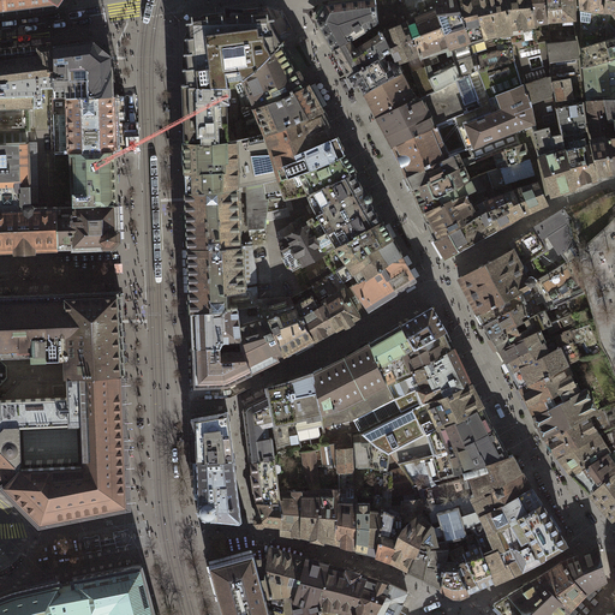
[(0,0),(0,11),(57,4),(58,0),(0,0)]
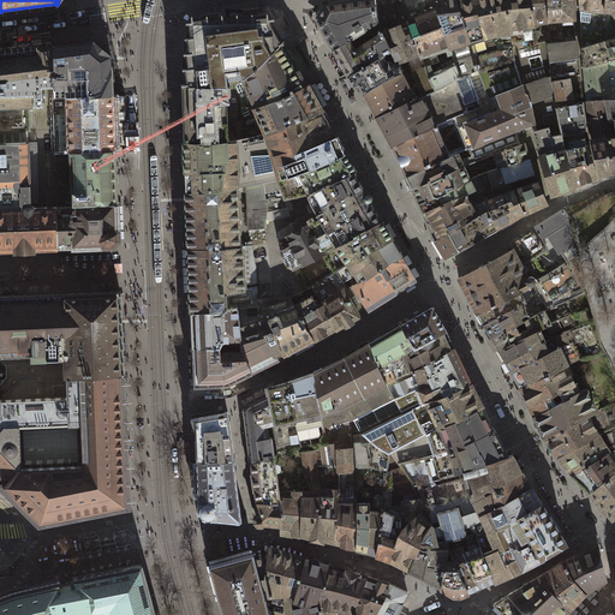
[(350,41),(377,24),(374,0),(364,0),(326,5),(322,13),(317,21),(321,27),(332,47),(333,49),(348,41),(350,41)]
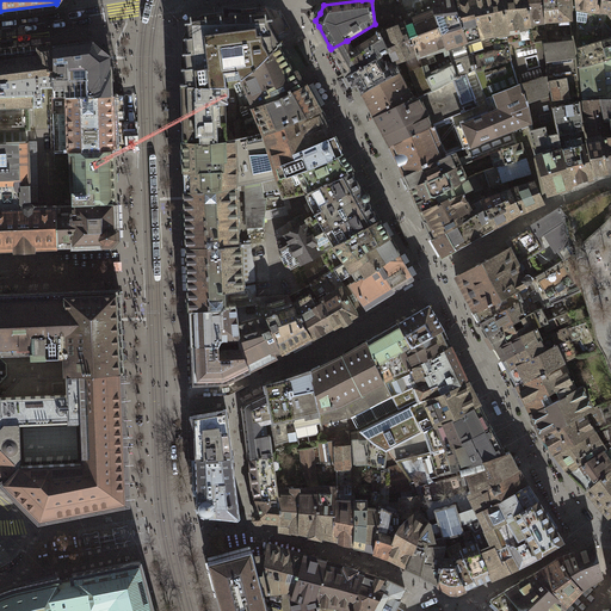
[(371,0),(375,24),(380,32),(406,22),(403,13),(401,0),(371,0)]
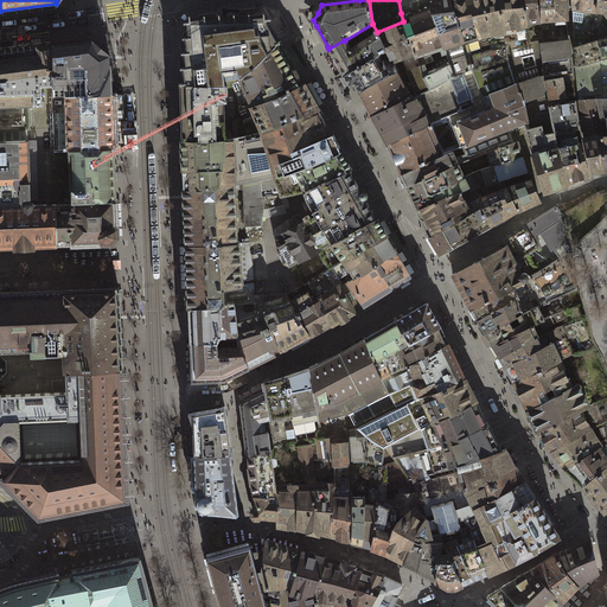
[(398,0),(401,13),(403,21),(430,10),(429,0),(398,0)]
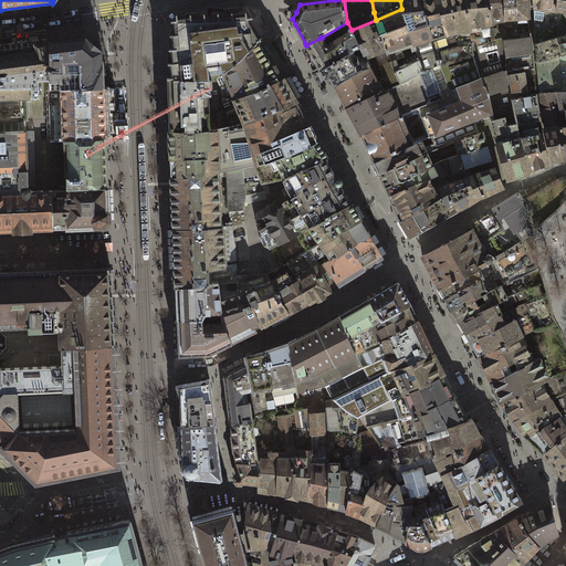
[(425,71),(432,69),(441,64),(436,48),(432,37),(421,2),(420,0),(400,0),(401,9),(417,49),(418,58),(425,71)]
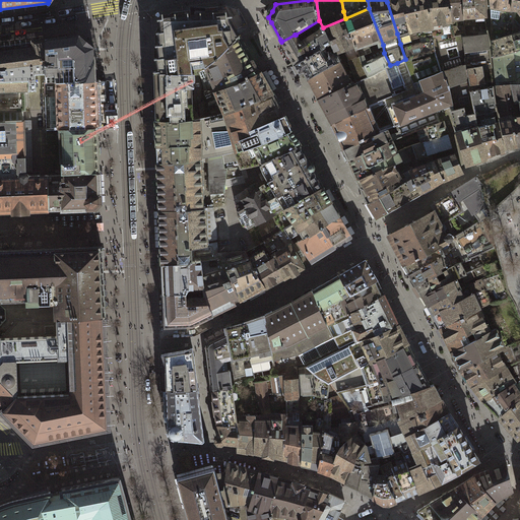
[(400,44),(405,59),(435,51),(434,36),(430,0),(393,0),(387,2),(397,34),(400,44)]
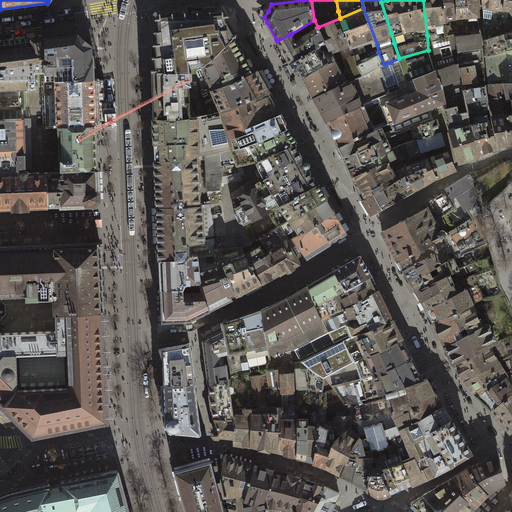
[(423,0),(427,35),(436,33),(434,22),(443,21),(443,19),(441,0),(423,0)]
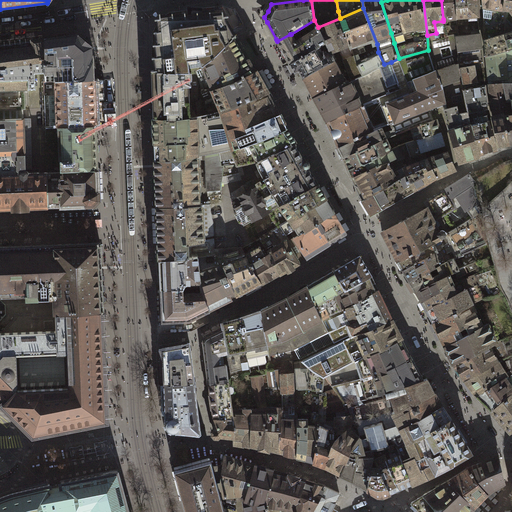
[(441,0),(443,19),(456,18),(455,0),(441,0)]
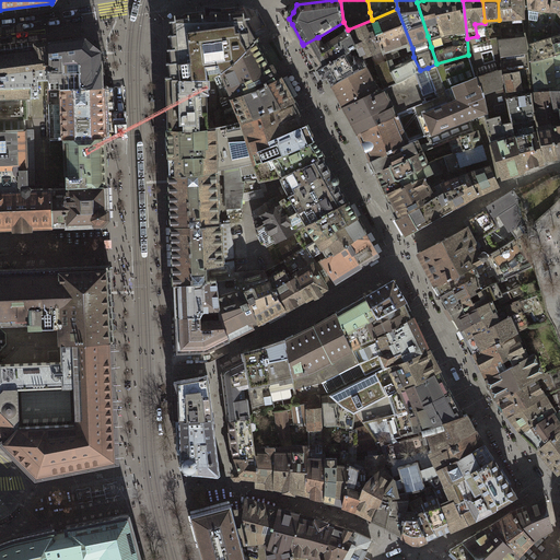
[(498,0),(499,20),(523,18),(522,0),(498,0)]
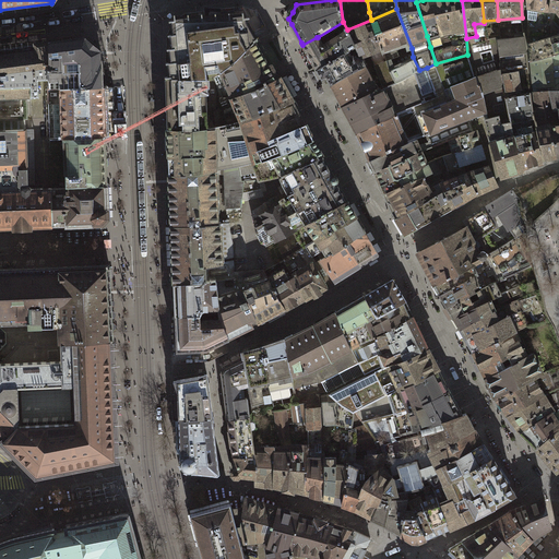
[(550,11),(551,0),(525,0),(526,9),(550,11)]
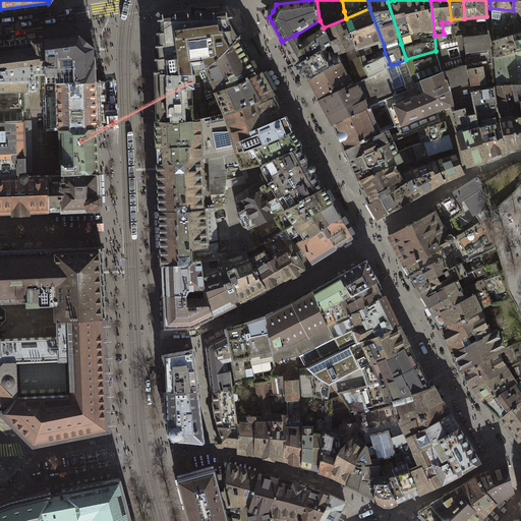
[(520,0),(514,0),(513,10),(490,8),(494,41),(520,33),(520,0)]
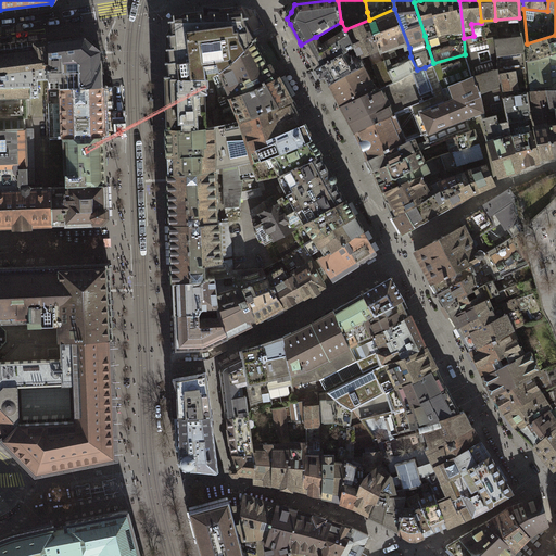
[(409,48),(394,9),(369,20),(381,51),(393,47),(403,42),(405,50),(409,48)]
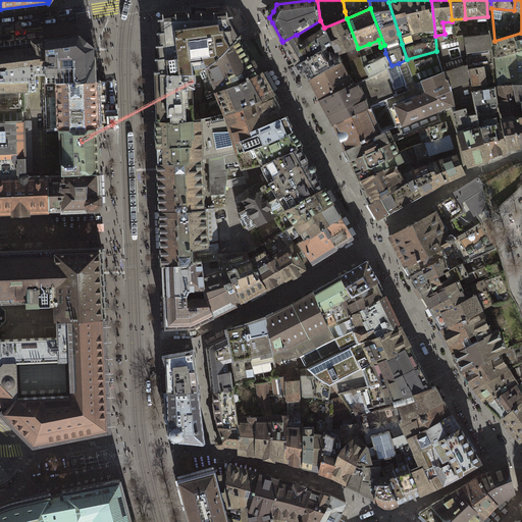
[(241,37),(231,20),(231,16),(227,16),(227,12),(215,14),(214,13),(202,14),(202,13),(189,15),(189,14),(176,15),(176,14),(162,16),(163,19),(158,19),(158,21),(159,20),(160,33),(157,33),(157,34),(158,34),(159,45),(156,46),(156,47),(157,47),(158,58),(155,59),(155,60),(156,60),(157,71),(154,71),(154,73),(190,74),(195,73),(196,72),(202,70),(206,68),(205,67),(209,65),(218,59),(241,37)]
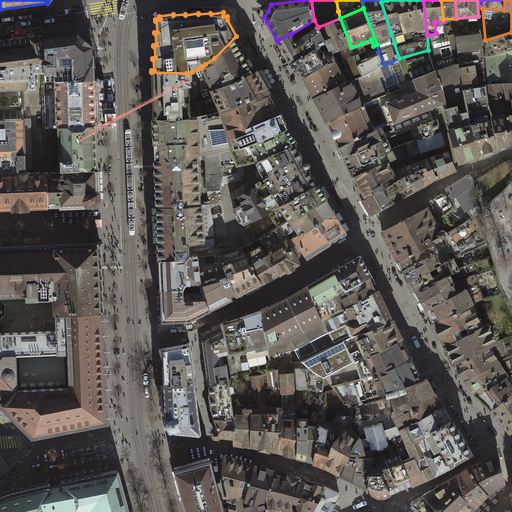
[(351,47),(340,18),(318,27),(326,43),(331,53),(343,48),(346,58),(343,59),(351,81),(363,75),(358,65),(354,56),(350,47),(351,47)]
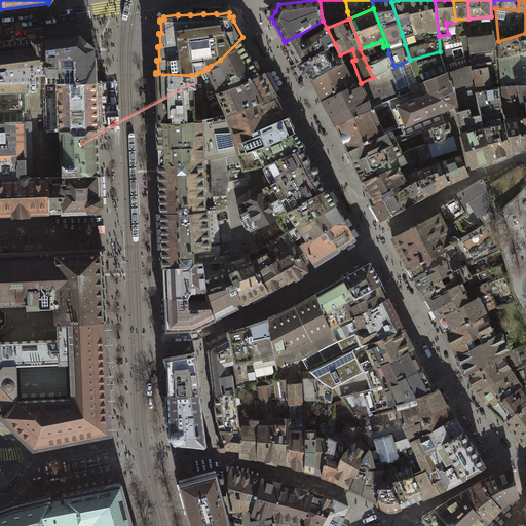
[(298,65),(328,48),(335,44),(327,28),(323,21),(299,35),(298,35),(285,42),(298,65)]
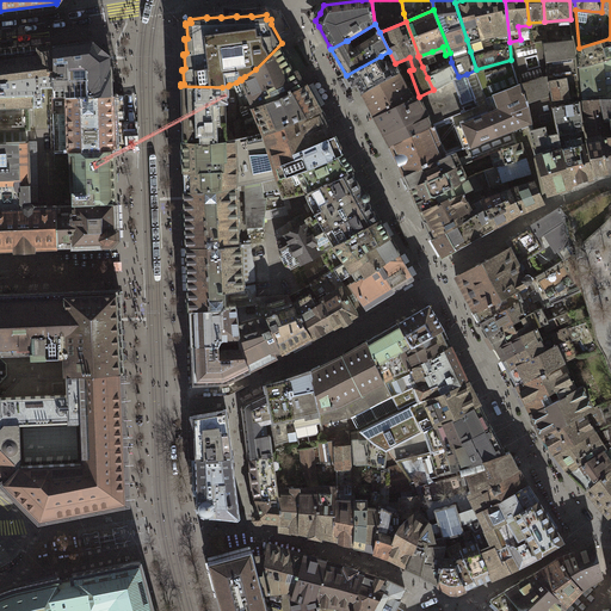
[(610,38),(579,48),(580,67),(610,57),(610,38)]
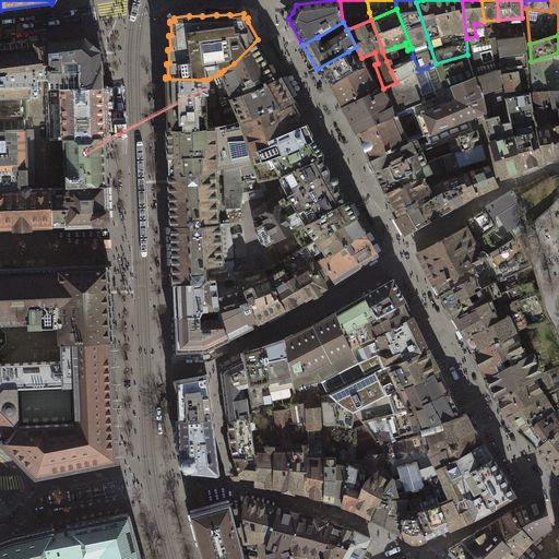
[(60,80),(60,88),(103,87),(102,69),(102,51),(85,37),(58,42),(49,43),(49,80),(60,80)]
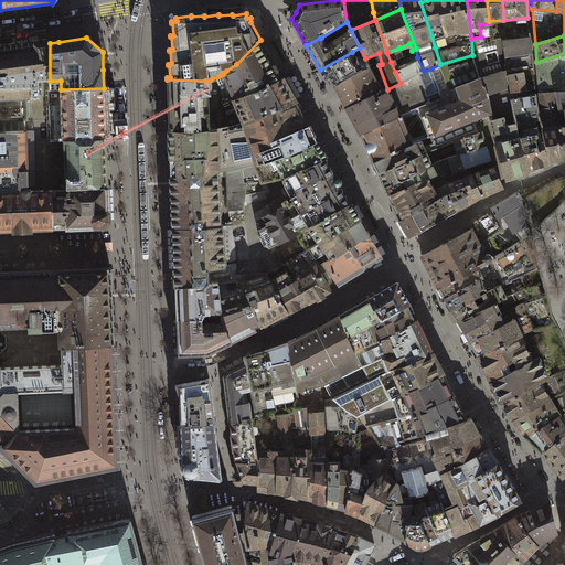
[(529,38),(503,41),(504,56),(531,53),(529,38)]
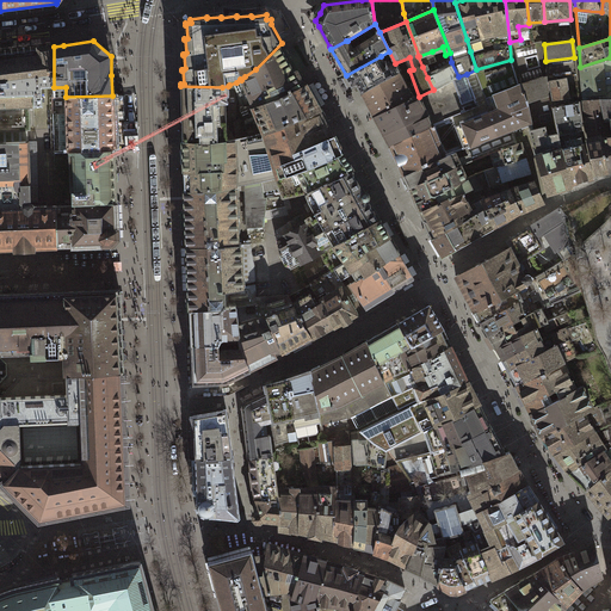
[(265,103),(304,85),(282,43),(255,69),(245,76),(240,79),(241,80),(253,107),(265,103)]
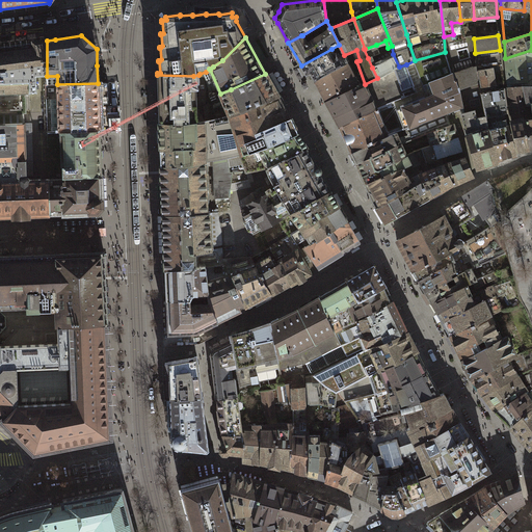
[(36,77),(47,76),(47,41),(35,41),(0,46),(0,114),(25,114),(27,113),(26,92),(37,92),(36,77)]
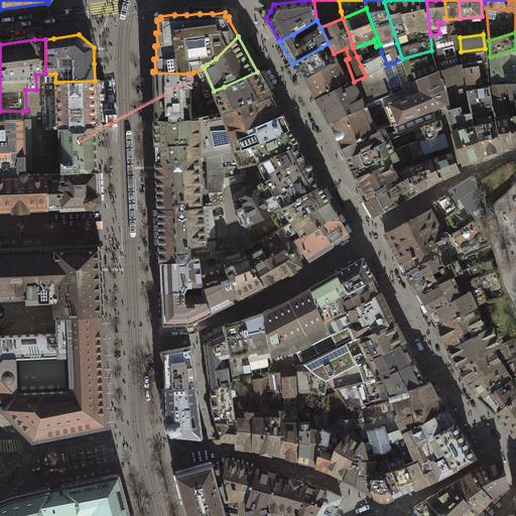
[(369,51),(365,43),(354,47),(353,47),(357,56),(361,54),(369,51)]
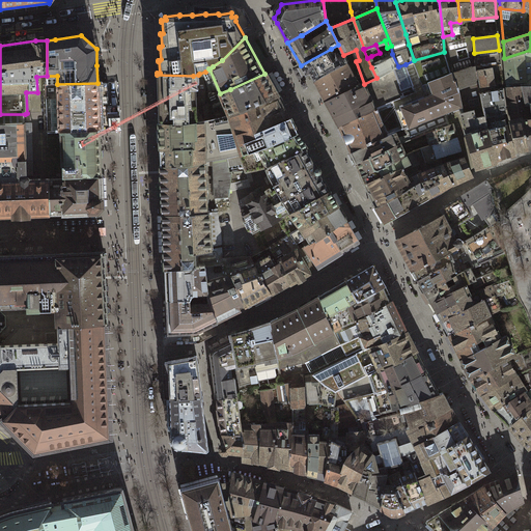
[(327,75),(346,64),(345,62),(343,57),(337,54),(334,55),(331,49),(301,65),(306,76),(310,74),(314,82),(327,75)]
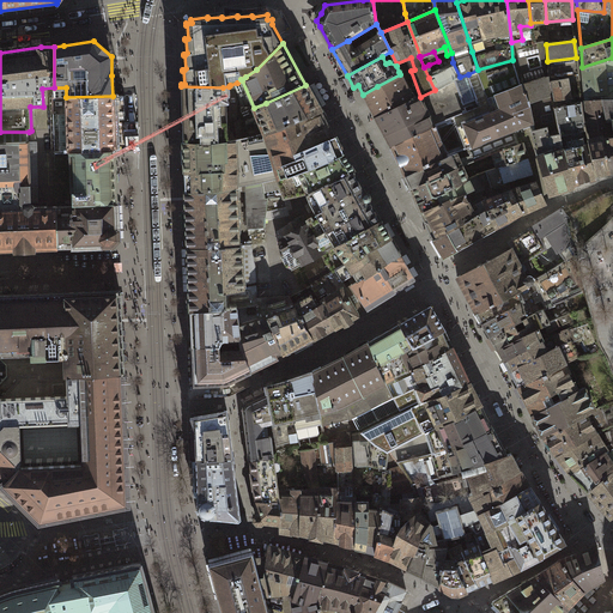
[(604,101),(612,99),(612,58),(582,67),(584,102),(604,101)]
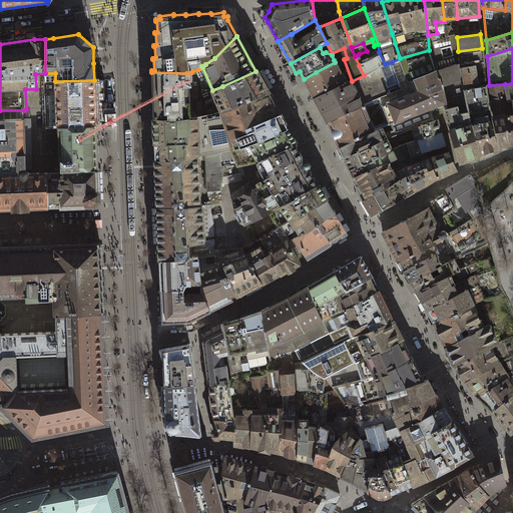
[(442,87),(436,71),(429,50),(400,58),(413,93),(382,106),(390,124),(392,123),(407,117),(408,116),(429,108),(446,103),(442,87)]
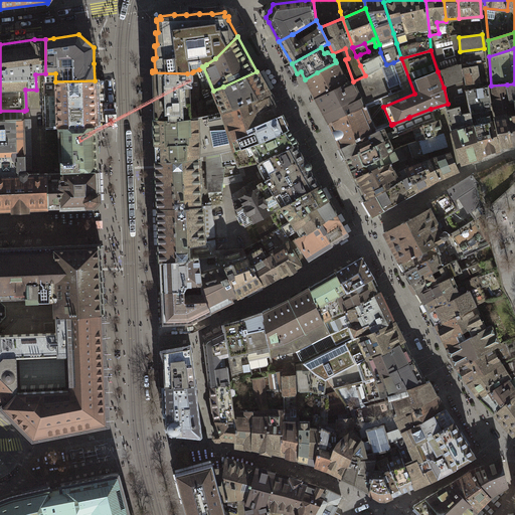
[(386,64),(380,52),(362,61),(360,54),(356,56),(360,65),(365,75),(386,64)]
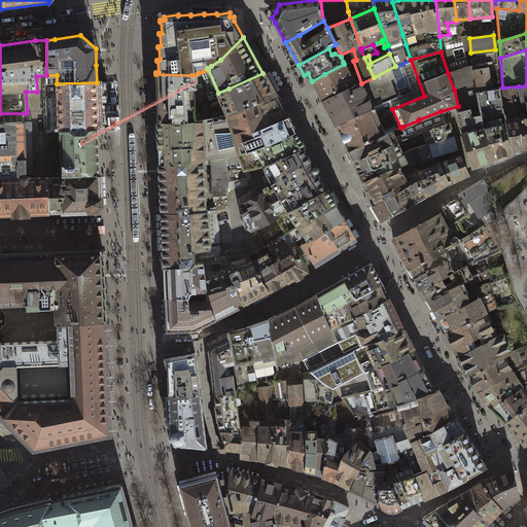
[(353,83),(356,82),(354,79),(351,80),(344,64),(324,74),(312,81),(323,100),(353,84),(353,83)]
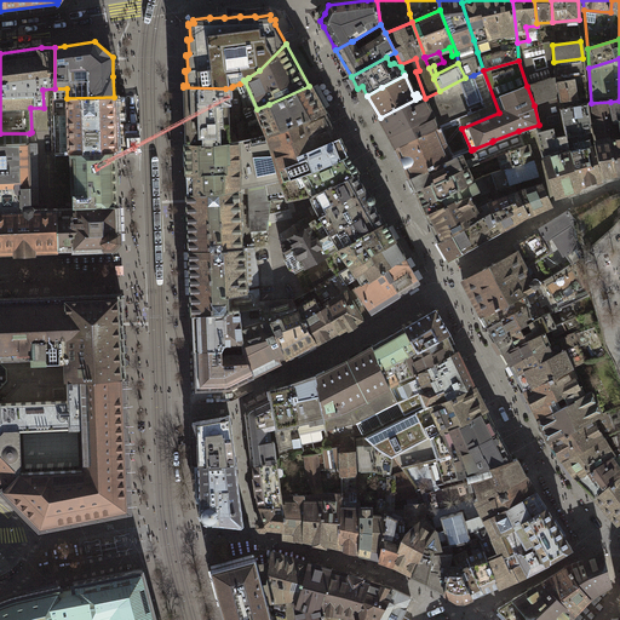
[(440,109),(447,124),(472,113),(469,104),(482,99),(474,75),(465,78),(440,91),(425,98),(420,101),(419,97),(415,98),(415,99),(380,118),(389,135),(426,115),(440,109)]
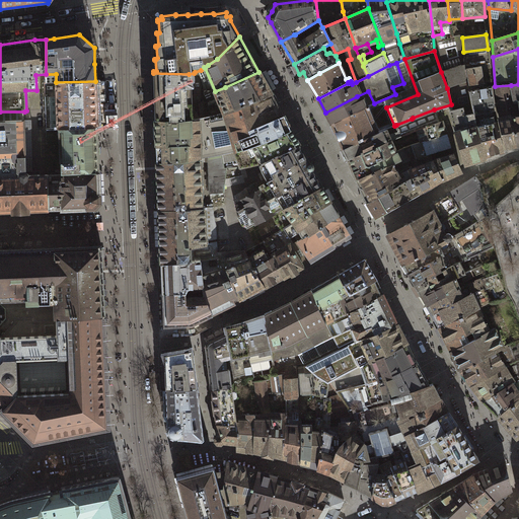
[(447,88),(467,81),(464,65),(441,72),(447,88)]
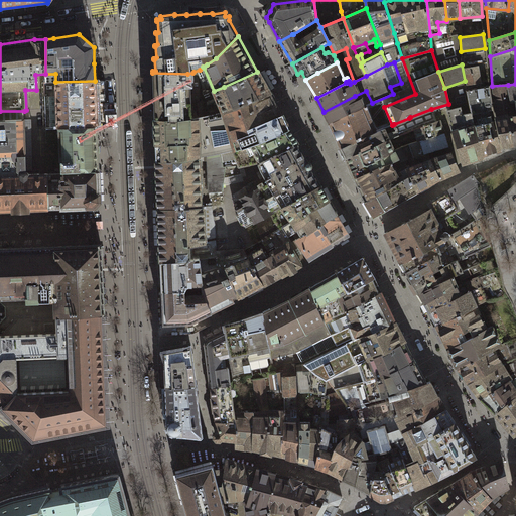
[(477,67),(466,68),(469,84),(480,82),(477,67)]
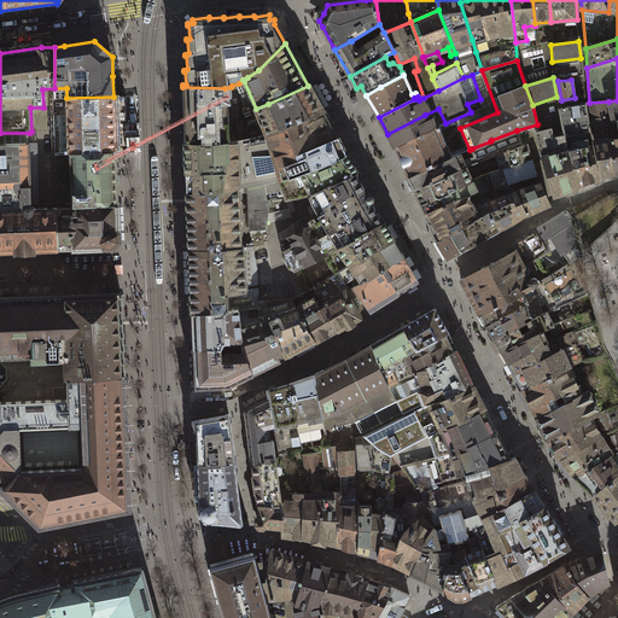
[(225,88),(182,87),(185,144),(214,144),(229,141),(228,104),(229,104),(229,97),(232,97),(232,86),(231,87),(225,88)]
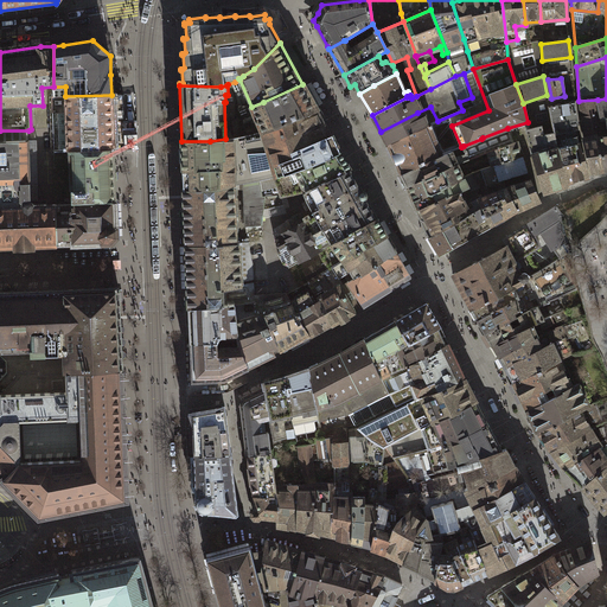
[(262,132),(317,110),(302,84),(263,102),(251,107),(240,110),(247,134),(260,131),(262,132)]
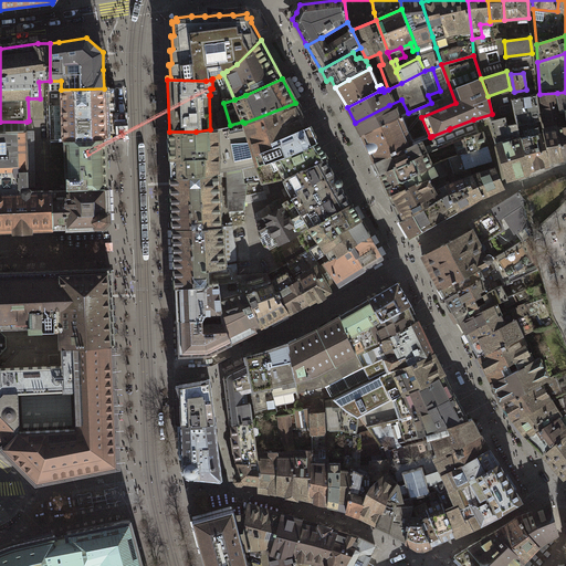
[(50,114),(50,140),(106,138),(104,88),(61,90),(62,114),(50,114)]
